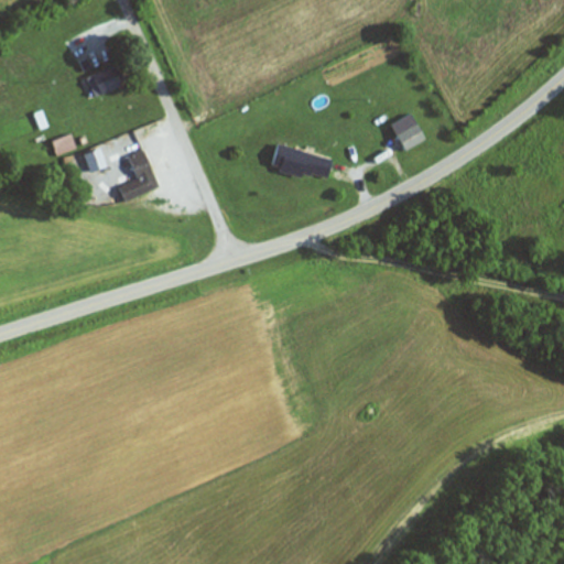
[(84,79),(91,99),(128,85),(120,65),(84,79)]
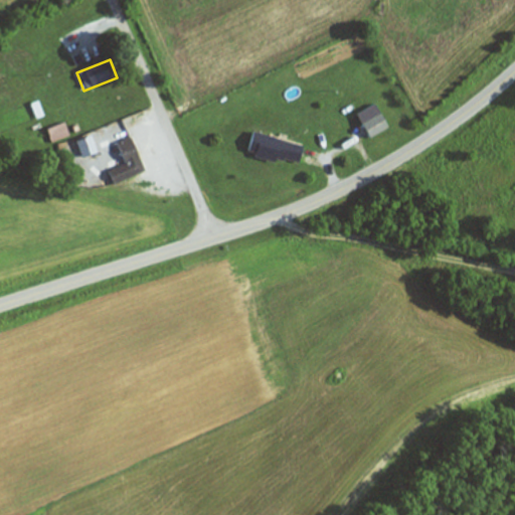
[(390,127),(382,113),(363,124),(372,138),(390,127)]
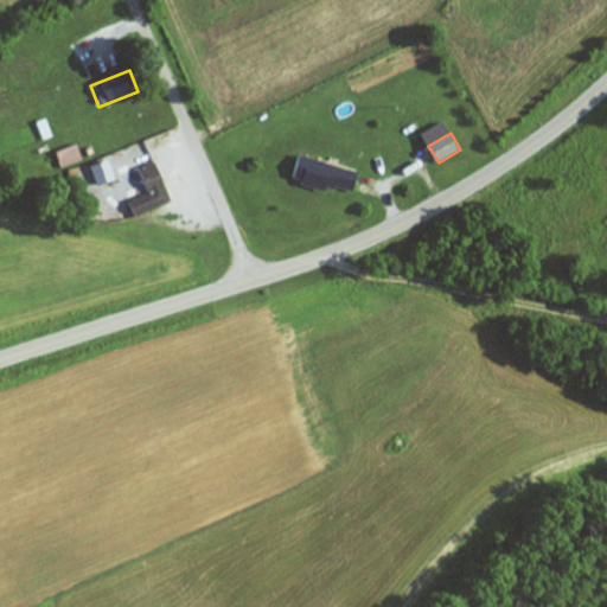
[(353,196),(359,168),(299,157),(294,184),(353,196)]
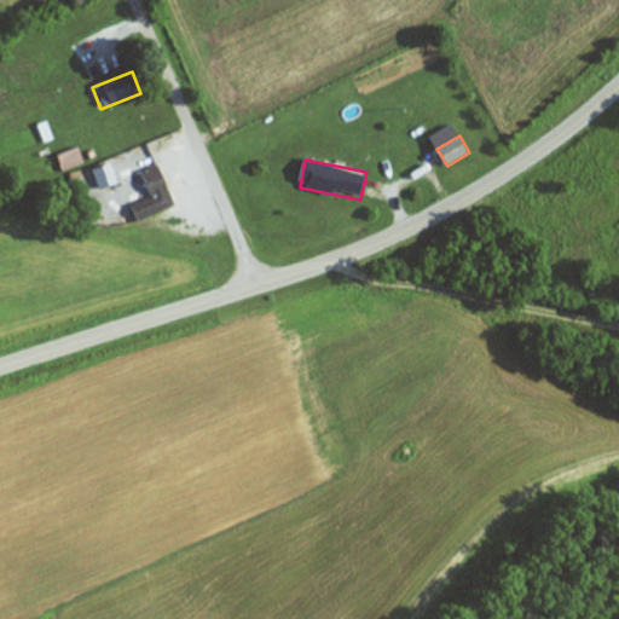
[(106,185),(115,183),(109,166),(94,171),(97,179),(103,175),(106,185)]
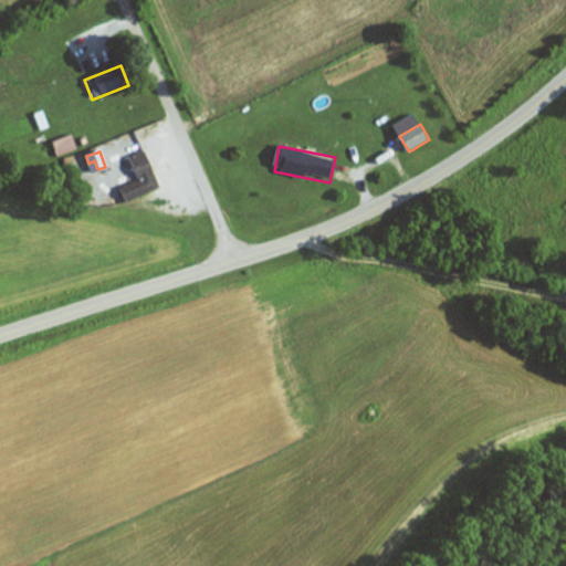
[(126,203),(160,189),(145,152),(129,159),(138,180),(119,188),(126,203)]
